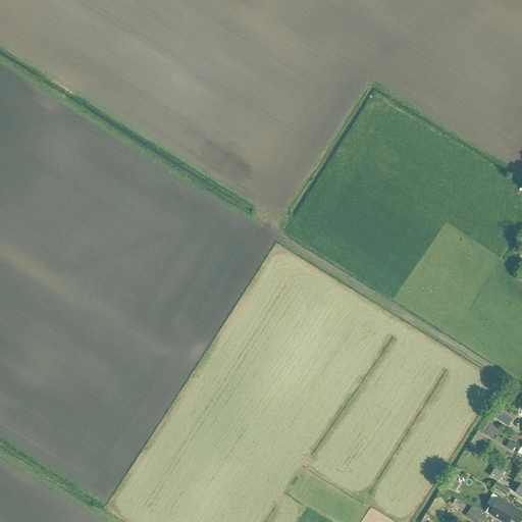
[(502,409),(498,415),(513,424),(516,417),(502,409)]
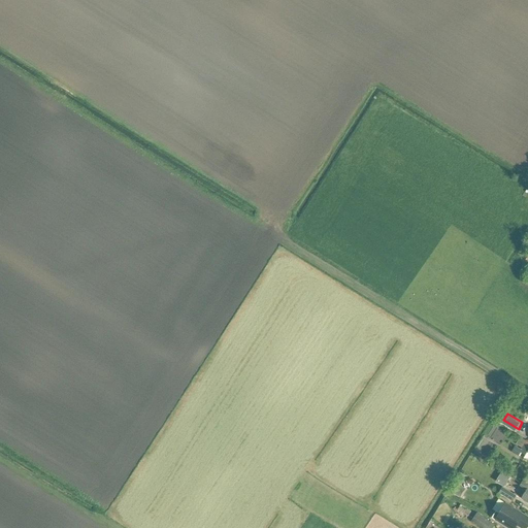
[(494,438),(502,442),(507,431),(499,427),(494,438)]
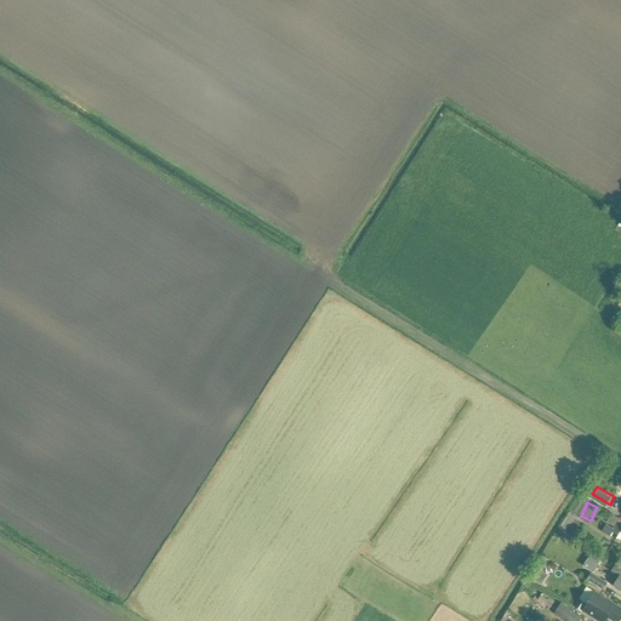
[(620,519),(619,519),(619,520),(610,533),(617,537),(620,534),(620,531),(620,519)]
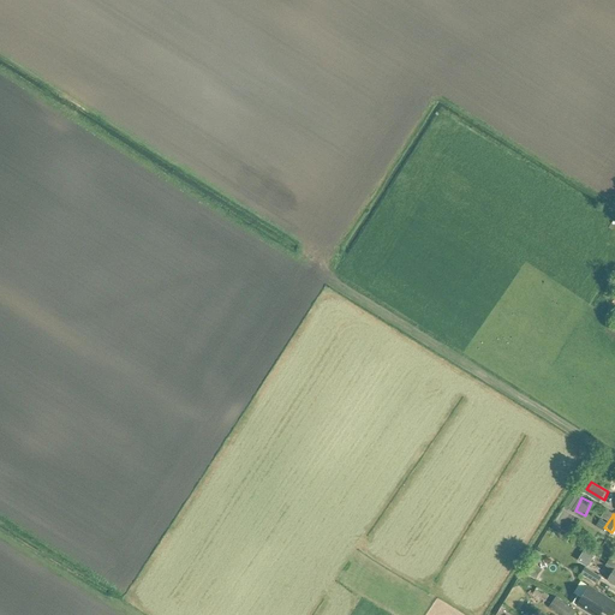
[(592,565),(598,553),(589,548),(583,559),(592,565)]
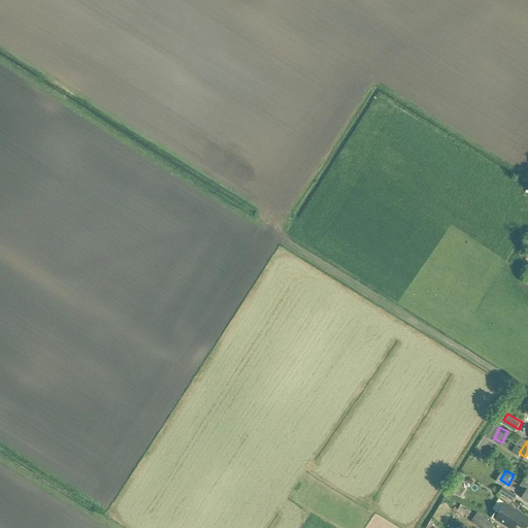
[(459,499),(465,490),(457,484),(451,494),(459,499)]
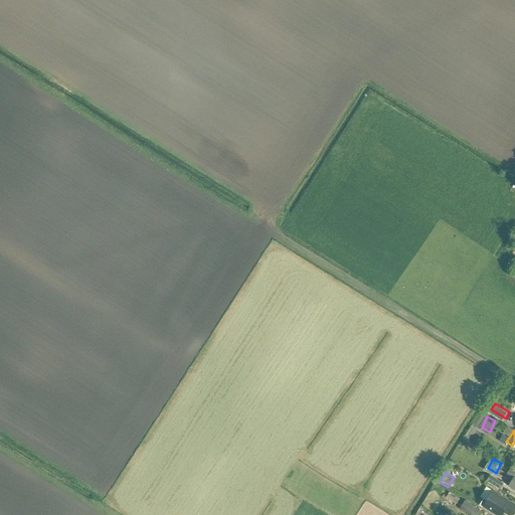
[(500,491),(504,484),(490,476),(486,483),(500,491)]
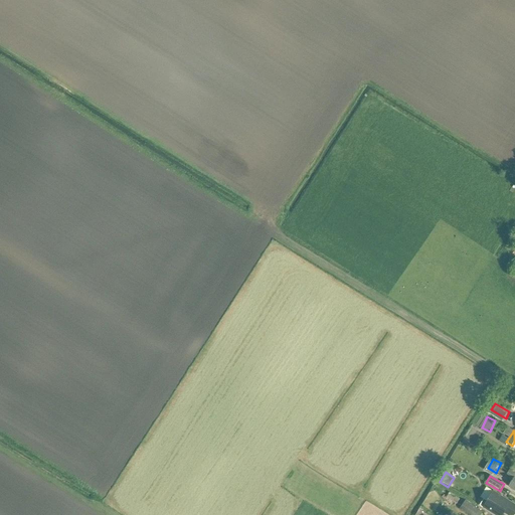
[(513,514),(514,513),(514,505),(505,499),(493,492),(487,502),(484,500),(480,506),(494,514),(497,514),(500,511),(507,514),(513,514)]
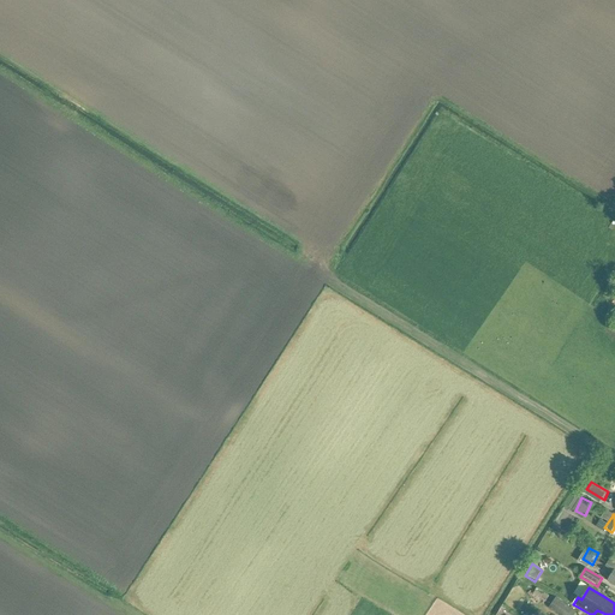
[(557,614),(574,614),(577,613),(556,598),(549,609),(557,614)]
